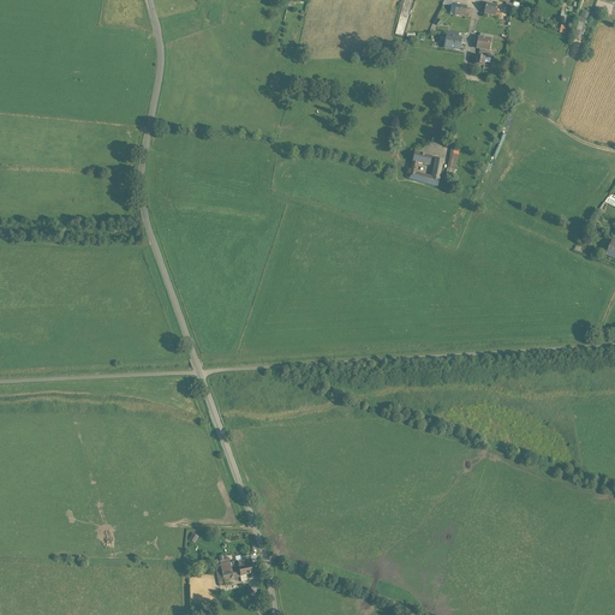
[(496,6),(485,5),(484,13),(495,16),(496,6)]
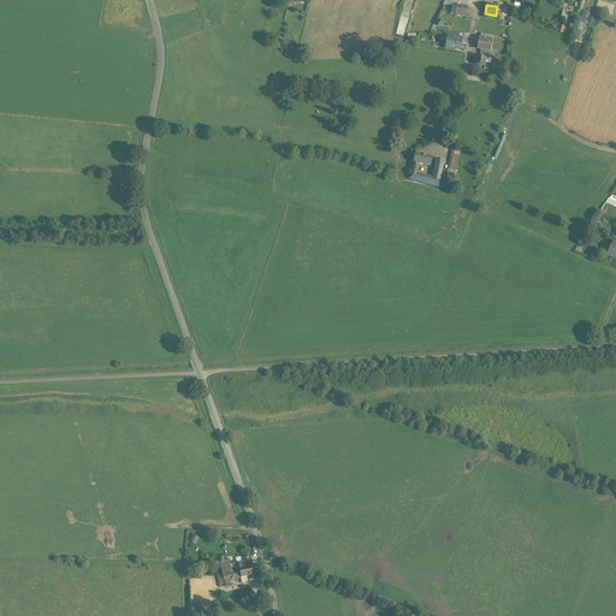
[(467,9),(456,6),(456,10),(455,13),(455,17),(466,18),(467,9)]
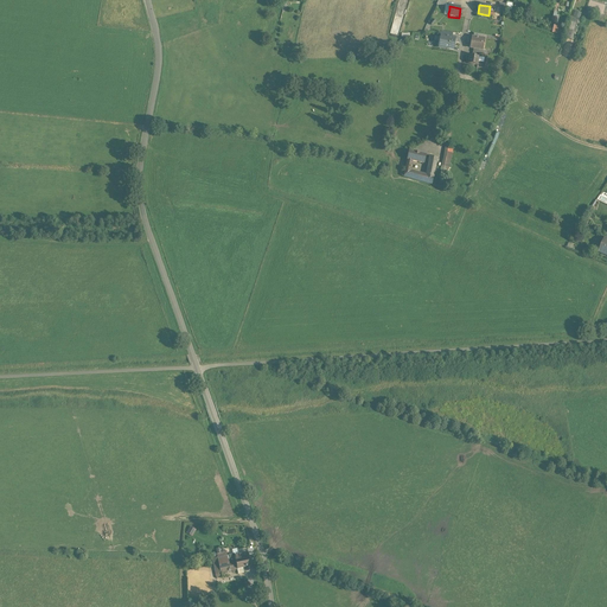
[(566,38),(572,40),(579,18),(580,13),(575,11),(573,17),(572,17),(566,38)]
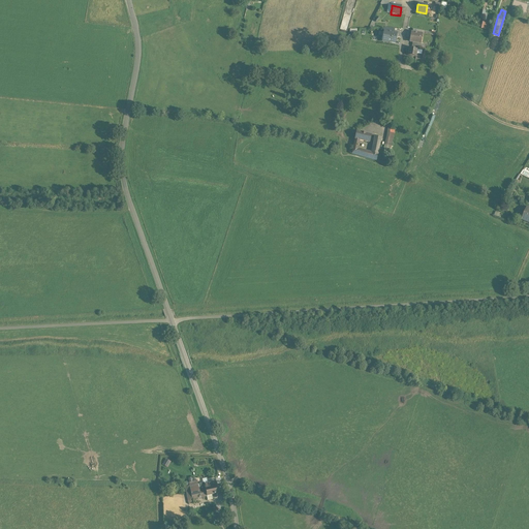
[(393,34),(384,32),(383,38),(387,39),(386,42),(395,43),(396,37),(395,37),(395,34),(393,34)]
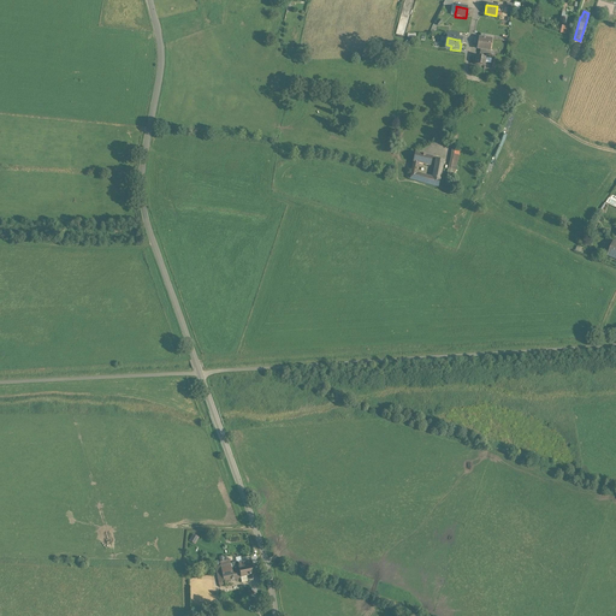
[(485,40),(483,40),(479,39),(477,49),(480,51),(487,52),(487,51),(490,41),(485,40)]
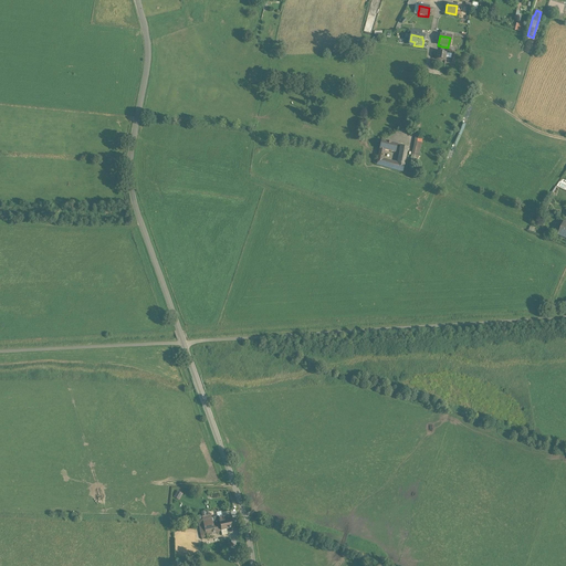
[(440,53),(437,52),(436,60),(444,61),(446,54),(440,53)]
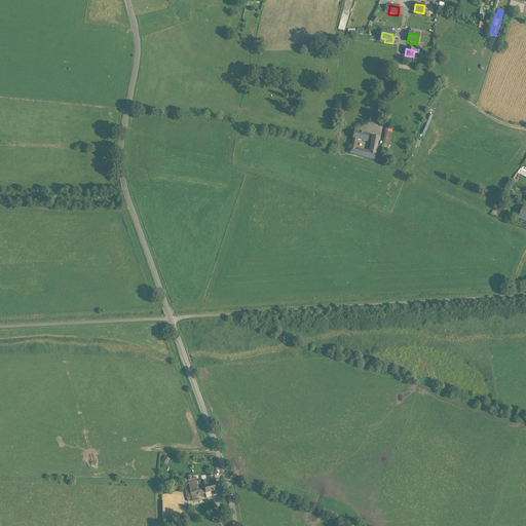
[(392,129),(386,127),(382,146),(387,148),(392,129)]
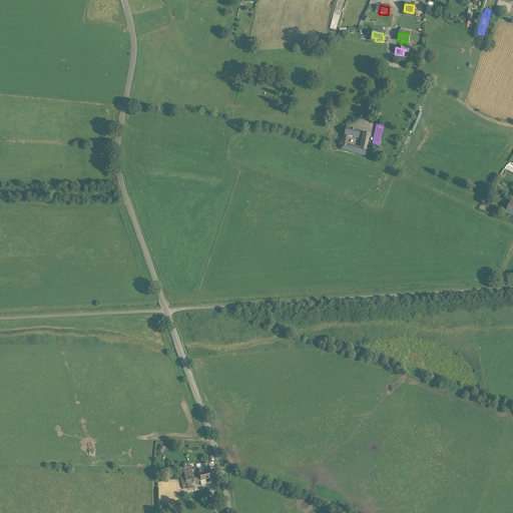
[(359,131),(346,128),(345,135),(349,136),(358,138),(359,131)]
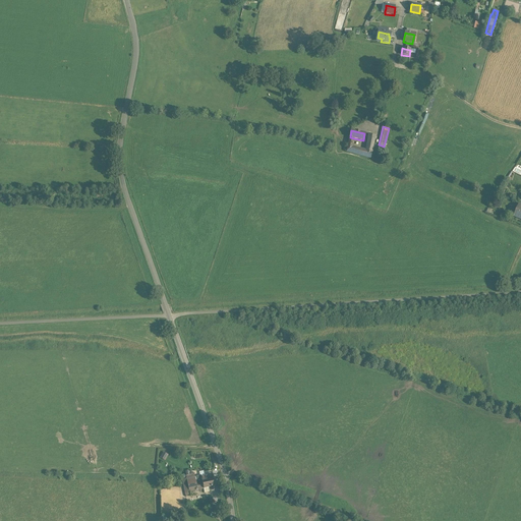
[(368,134),(365,151),(371,153),(374,136),(368,134)]
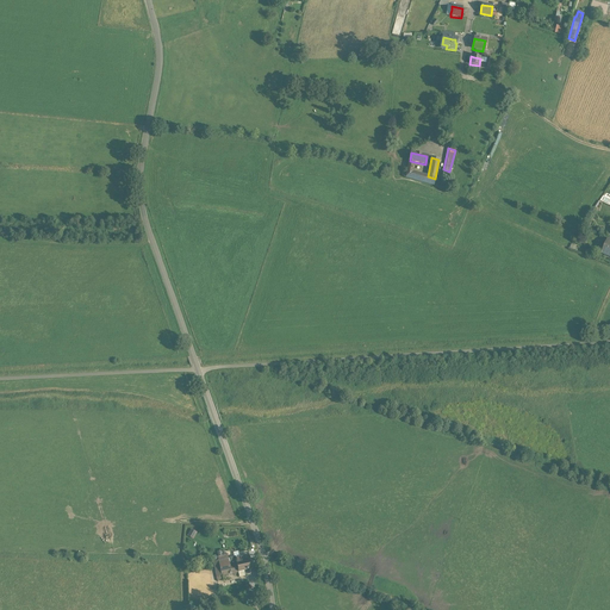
[(412,172),(408,170),(405,178),(433,185),(435,179),(428,176),(412,172)]
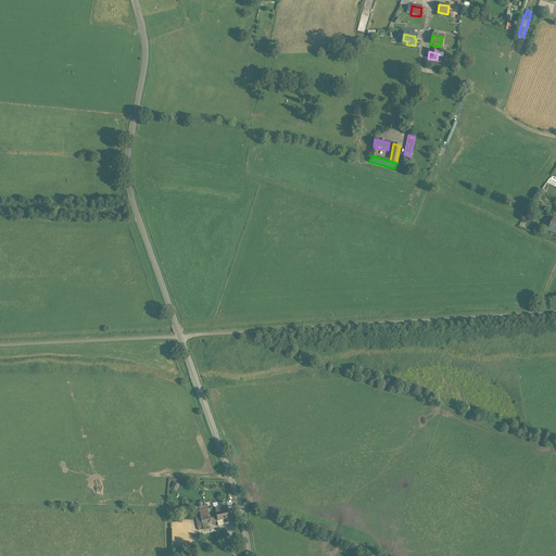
[(172,489),(177,491),(180,485),(175,482),(172,489)]
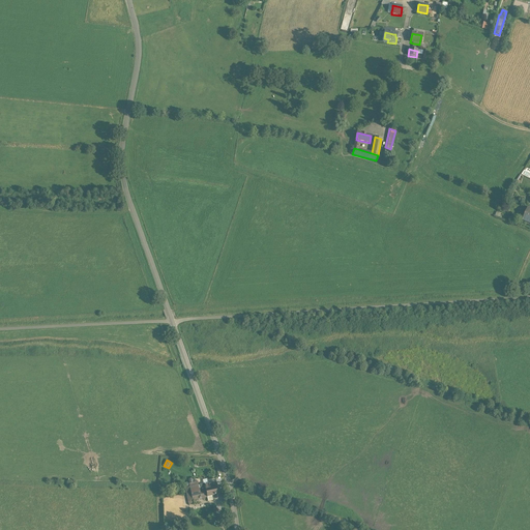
[(206,490),(217,488),(216,482),(205,486),(205,489),(199,490),(200,493),(206,491),(206,490)]
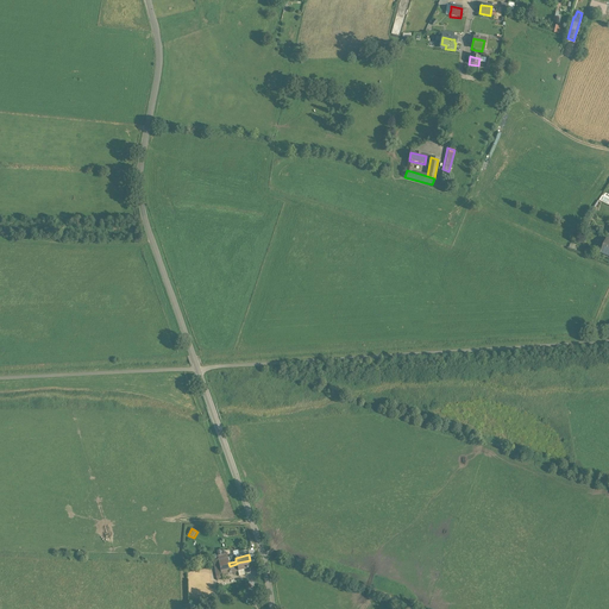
[(249,569),(251,569),(250,560),(237,563),(237,564),(230,566),(228,563),(227,558),(218,560),(213,562),(217,581),(223,579),(221,575),(244,570),(244,573),(250,572),(249,569)]
